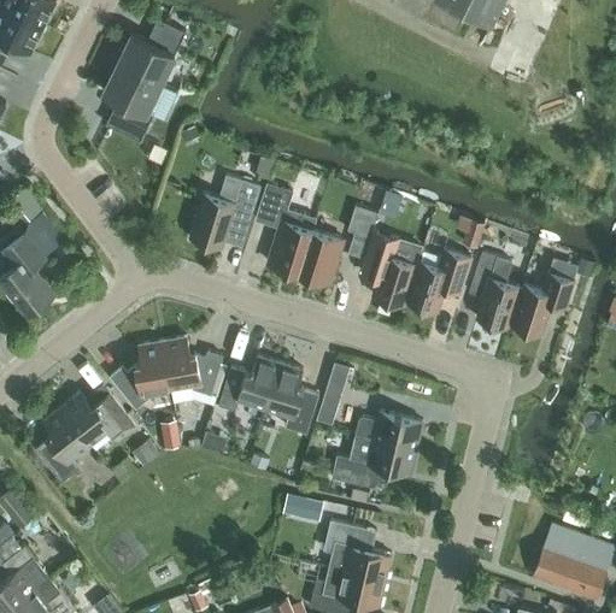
[(0,0),(0,6),(42,28),(56,1),(53,0),(0,0)]
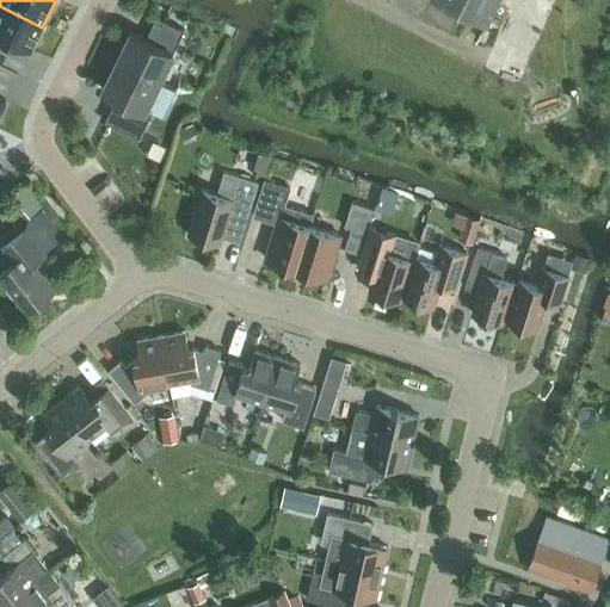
[(429,0),(485,28),(498,0),(429,0)]
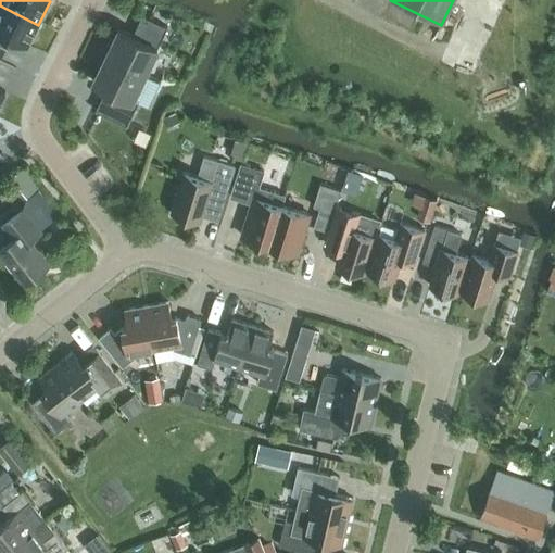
[(0,58),(1,58),(9,40),(26,49),(38,25),(0,5),(0,58)]
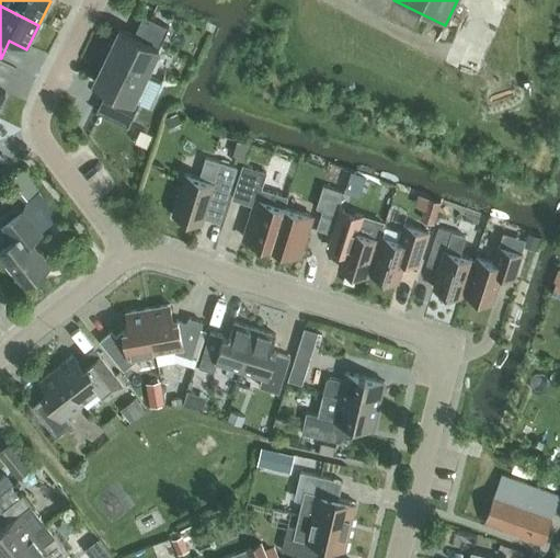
[(120,31),(106,58),(145,77),(169,30),(143,18),(133,37),(120,31)]
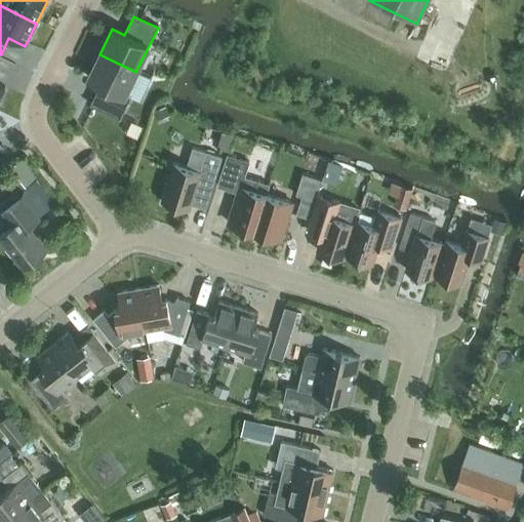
[(99,54),(87,79),(99,85),(89,107),(119,121),(130,98),(138,103),(151,79),(135,72),(99,54)]
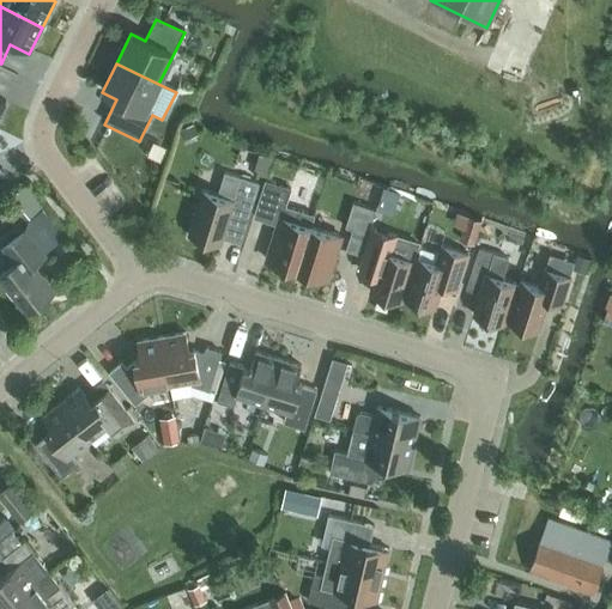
[(192,126),(179,132),(183,142),(197,136),(192,126)]
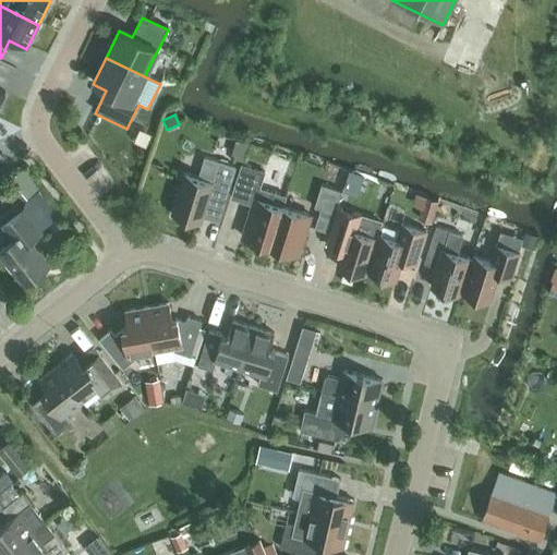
[(235,169),(204,159),(197,180),(184,176),(171,217),(198,226),(209,193),(226,198),(235,169)]
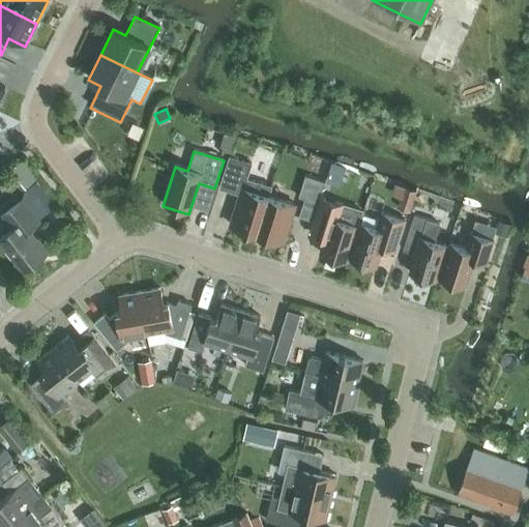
[(238,196),(240,189),(242,191),(245,180),(251,165),(229,157),(218,189),(238,196)]
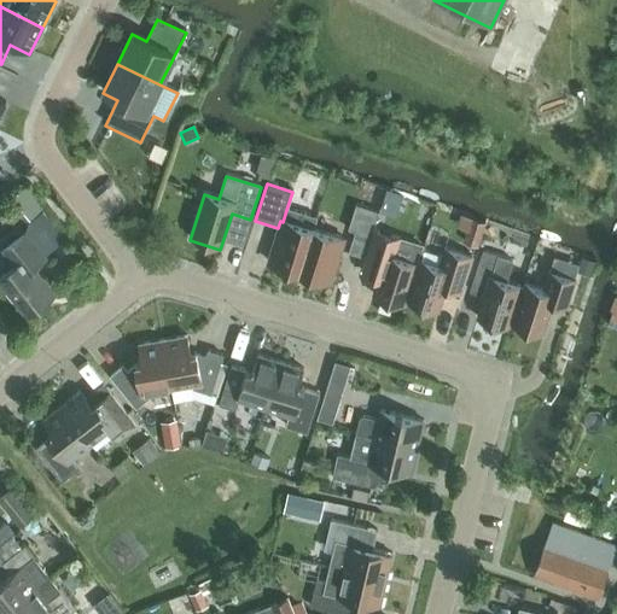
[(27,187),(11,199),(29,222),(45,210),(27,187)]
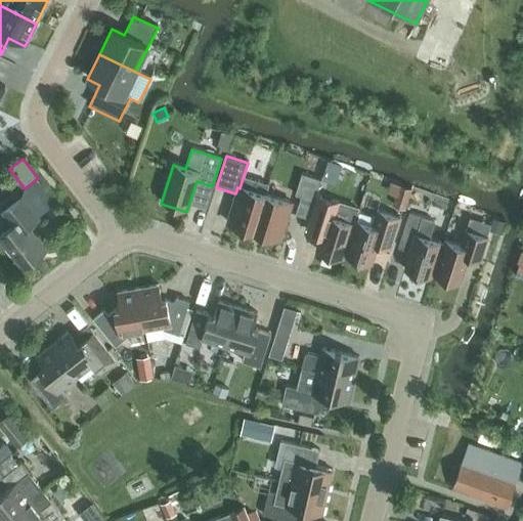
[(328,162),(320,181),(335,185),(341,166),(328,162)]
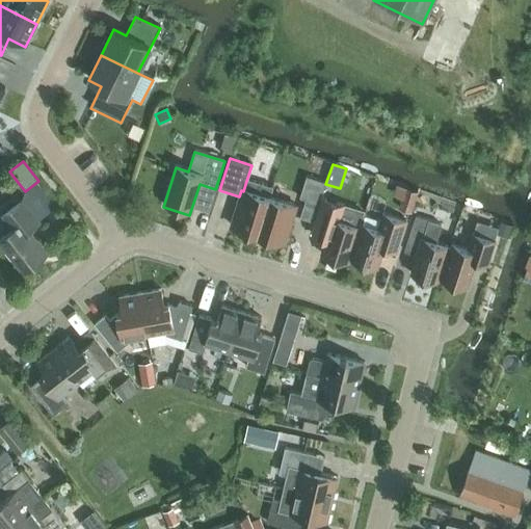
[(325,184),(306,178),(298,200),(304,202),(299,219),(313,222),(325,184)]
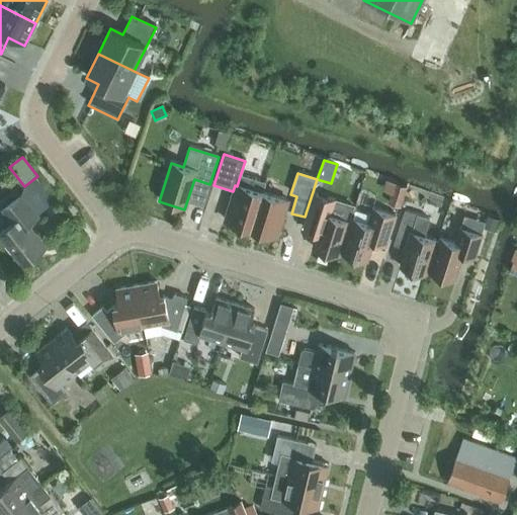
[(235,185),(233,191),(224,222),(250,230),(261,193),(262,194),(265,184),(240,176),(237,186),(235,185)]
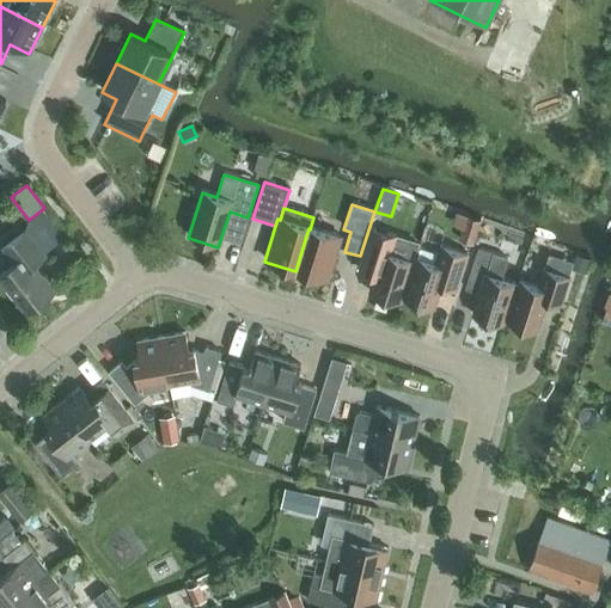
[(462,229),(458,240),(459,241),(460,241),(472,245),(480,222),(465,217),(462,229)]
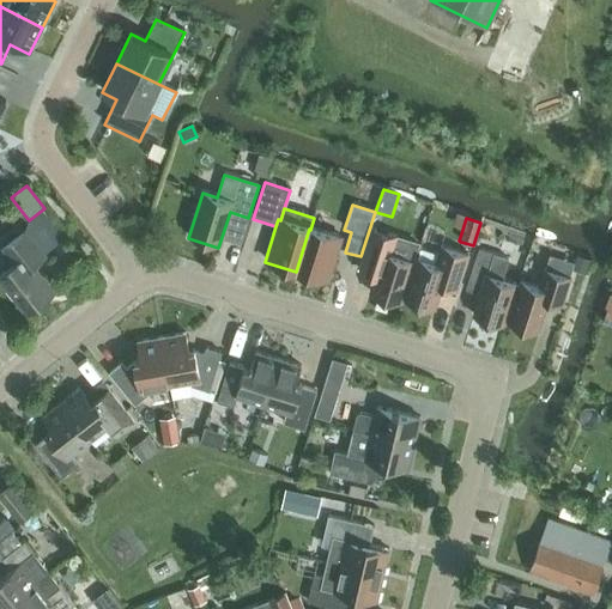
[(340,238),(310,230),(309,229),(296,272),(327,281),(340,238)]
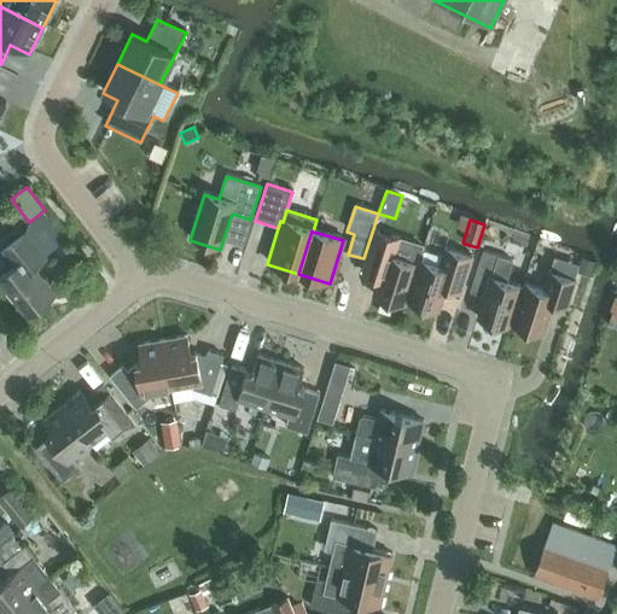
[(374,233),(361,274),(378,279),(372,297),(402,307),(421,247),(374,233)]
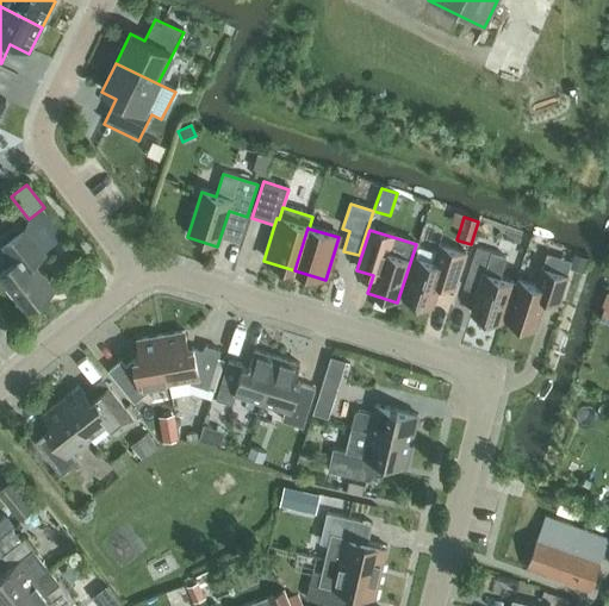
[(44,257),(24,231),(1,249),(13,264),(0,275),(0,281),(25,314),(54,292),(32,267),(44,257)]
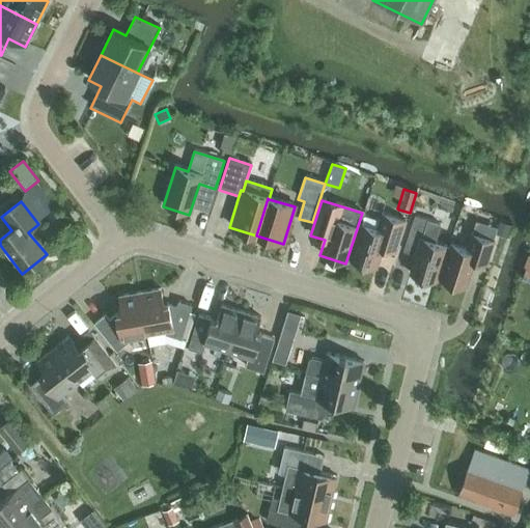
[(375,269),(381,252),(393,255),(405,221),(381,213),(379,221),(363,216),(350,260),(375,269)]
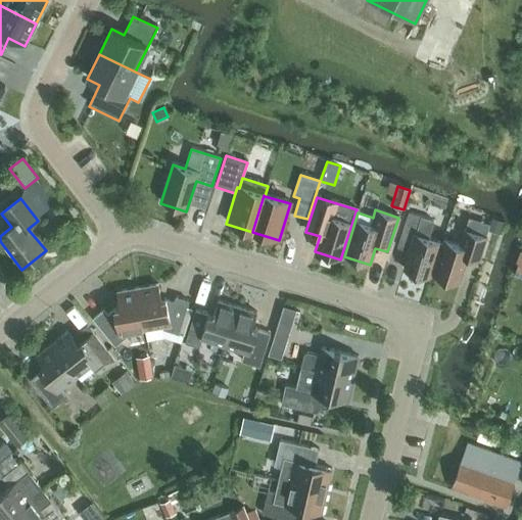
[(409,252),(402,271),(429,279),(439,244),(427,240),(432,223),(406,214),(395,248),(409,252)]
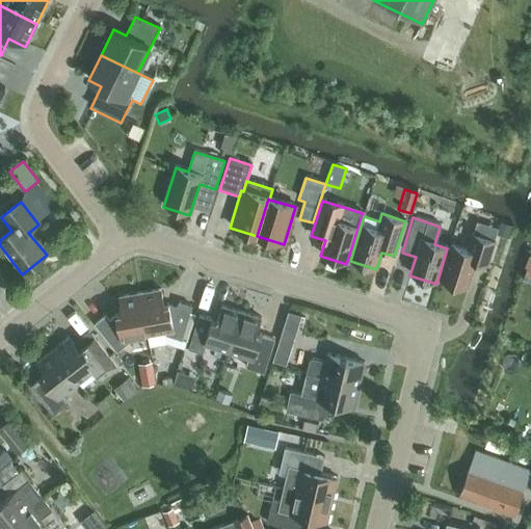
[(509,229),(499,225),(495,235),(505,239),(509,229)]
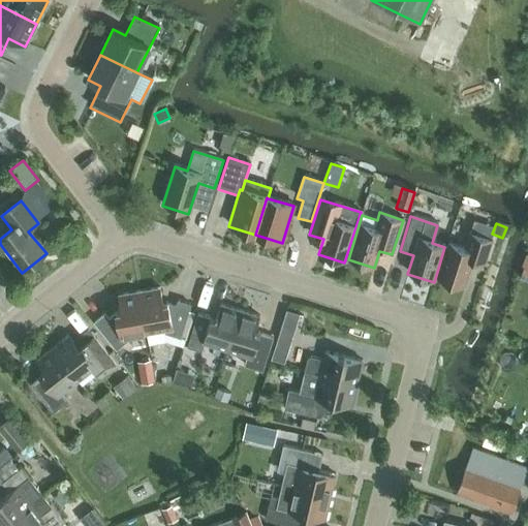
[(464,249),(448,244),(437,279),(463,287),(471,261),(484,266),(492,241),(469,234),(464,249)]
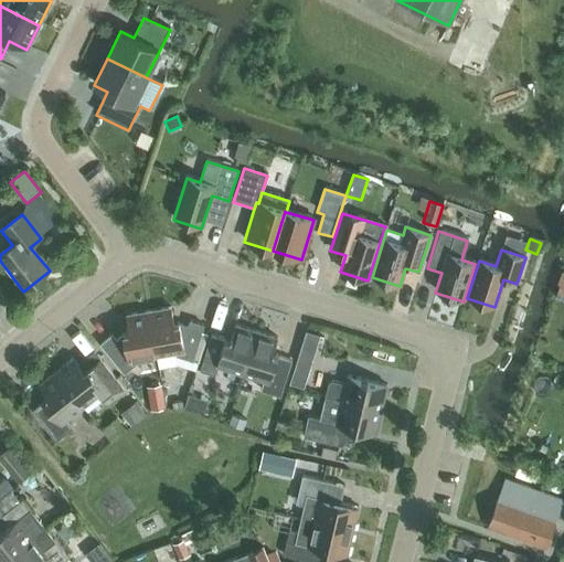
[(563,272),(554,298),(563,301),(563,272)]
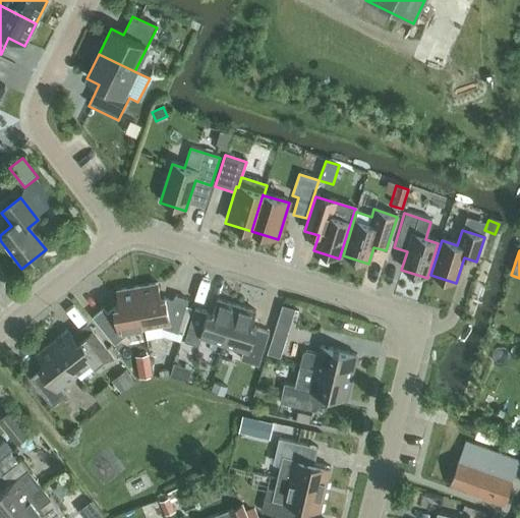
[(136,289),(143,329),(163,326),(162,329),(177,334),(187,301),(174,297),(173,303),(165,300),(165,299),(159,300),(157,285),(136,289)]
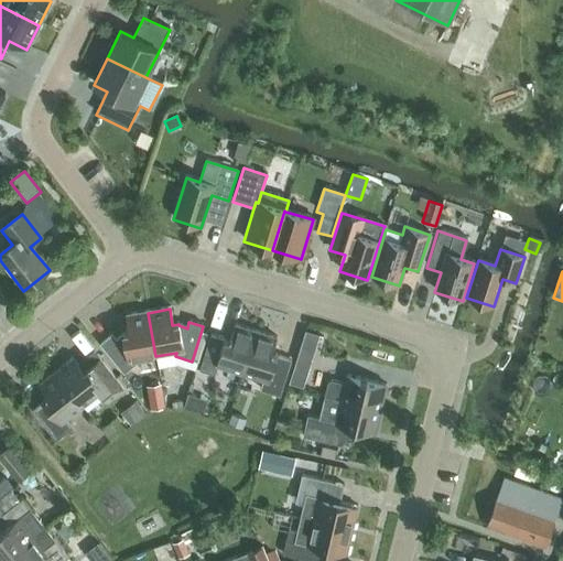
[(136,360),(155,356),(148,313),(126,316),(129,333),(123,334),(123,335),(116,342),(111,336),(100,345),(123,374),(138,363),(136,360)]
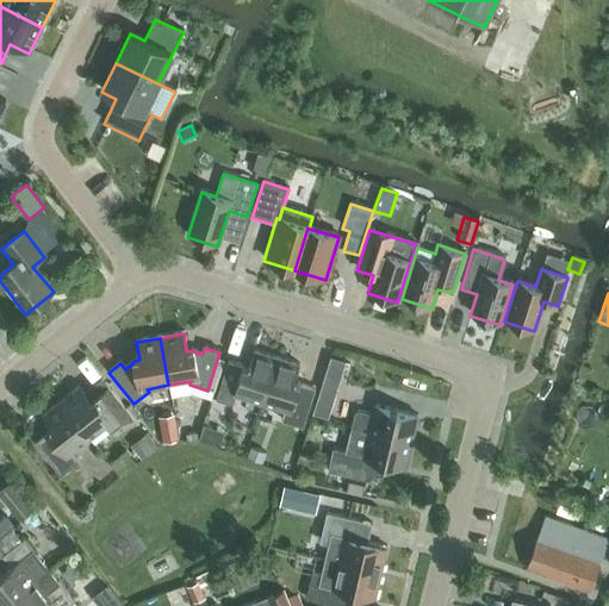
[(215,401),(231,406),(235,395),(262,405),(277,360),(254,353),(248,369),(227,363),(215,401)]
